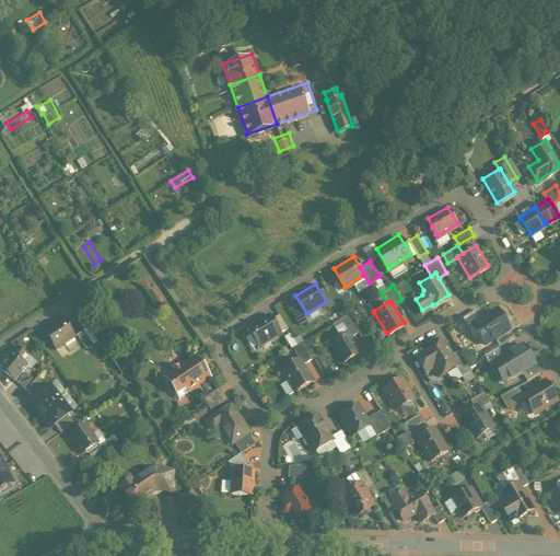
[(494,309),(473,322),(473,323),(473,326),(476,332),(478,333),(480,335),(486,332),(489,338),(494,335),(509,326),(502,316),(500,317),(494,309)]
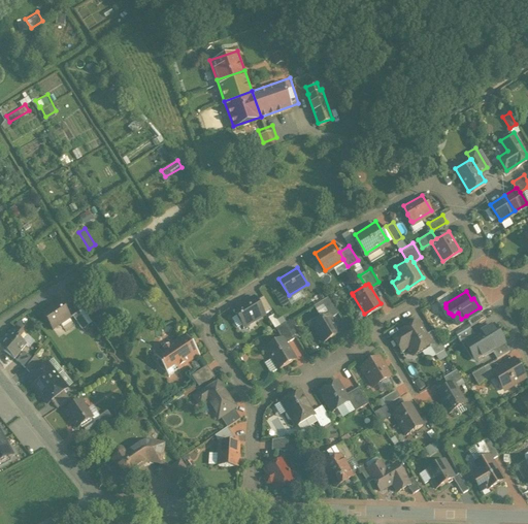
[(270,307),(263,294),(256,299),(263,312),(270,307)]
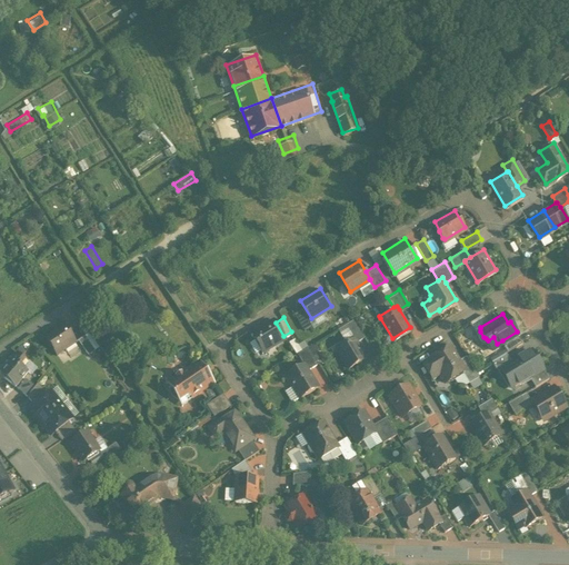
[(353,317),(345,323),(353,337),(356,340),(365,335),(353,317)]
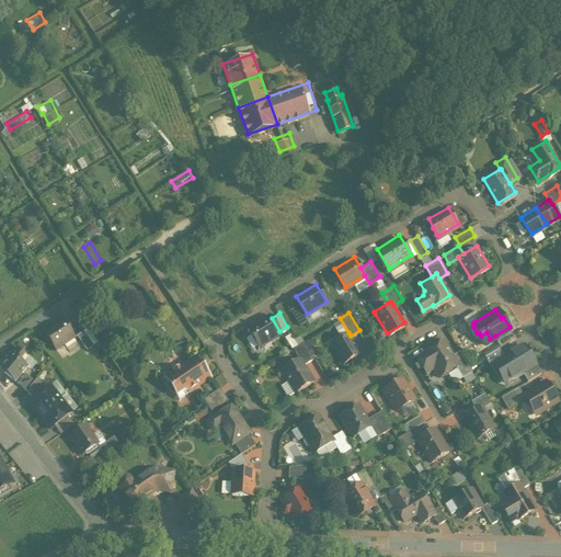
[(270,314),(247,328),(259,345),(281,332),(279,331),(272,318),(270,314)]
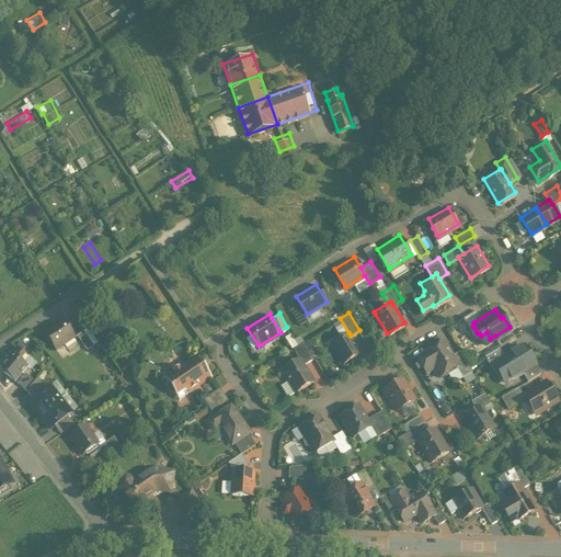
[(63,319),(45,330),(44,330),(56,348),(57,348),(56,347),(73,336),(75,336),(63,318),(61,318),(63,319)]
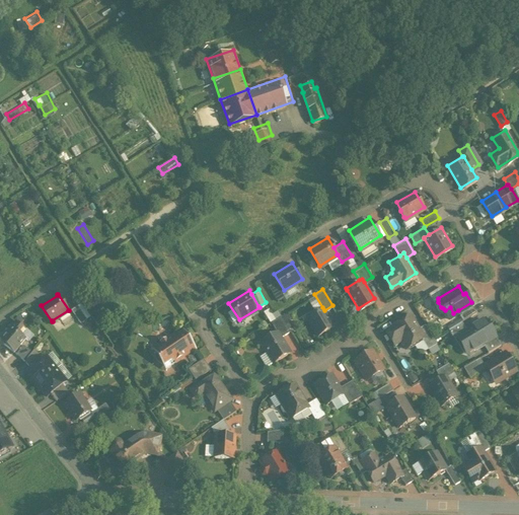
[(471,302),(458,310),(462,318),(476,310),(471,302)]
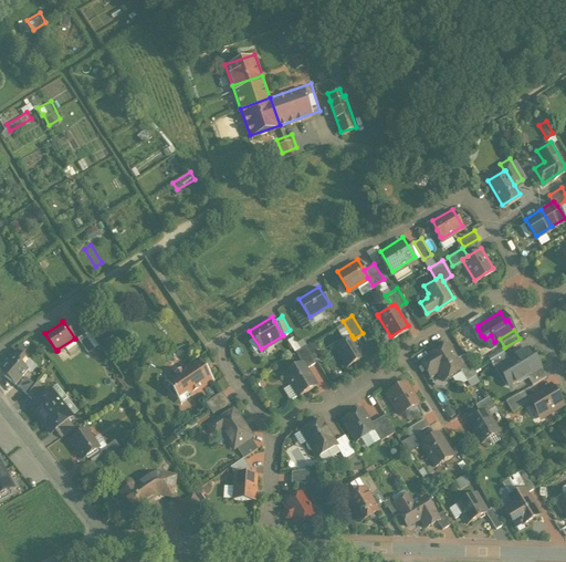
[(94,346),(84,332),(77,336),(87,351),(94,346)]
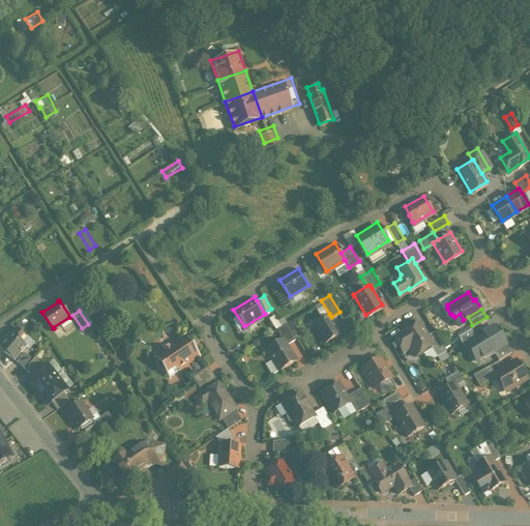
[(329,314),(314,323),(324,341),(341,331),(331,317),(329,314)]
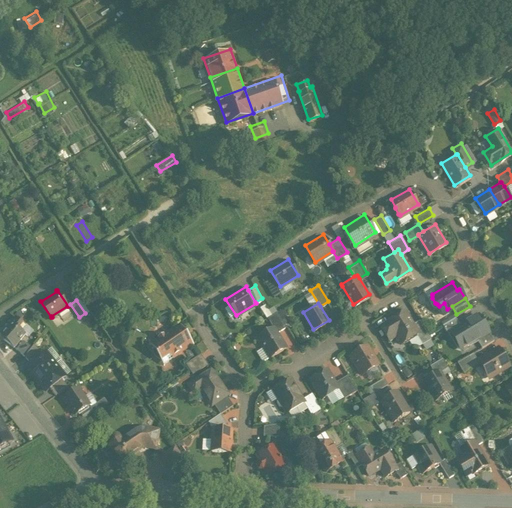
[(404,308),(387,319),(387,320),(381,324),(386,333),(393,329),(400,341),(416,332),(418,331),(413,322),(404,308)]
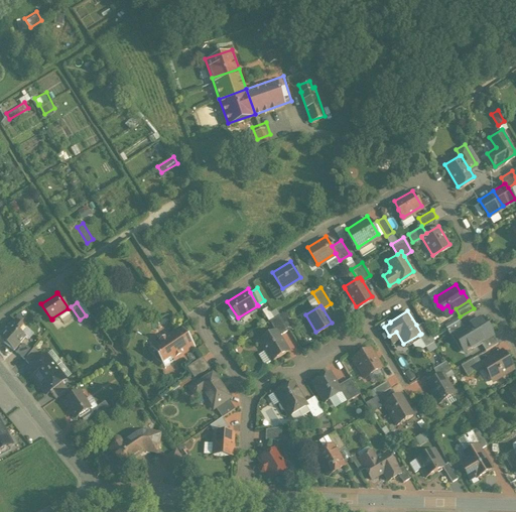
[(288,328),(279,312),(269,318),(275,329),(276,329),(279,334),(288,328)]
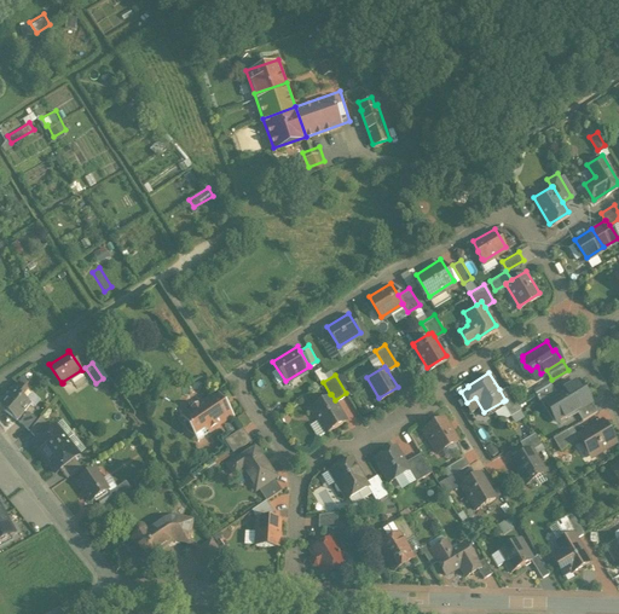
[(578,378),(556,391),(545,398),(547,400),(557,418),(559,420),(577,409),(591,399),(578,378)]
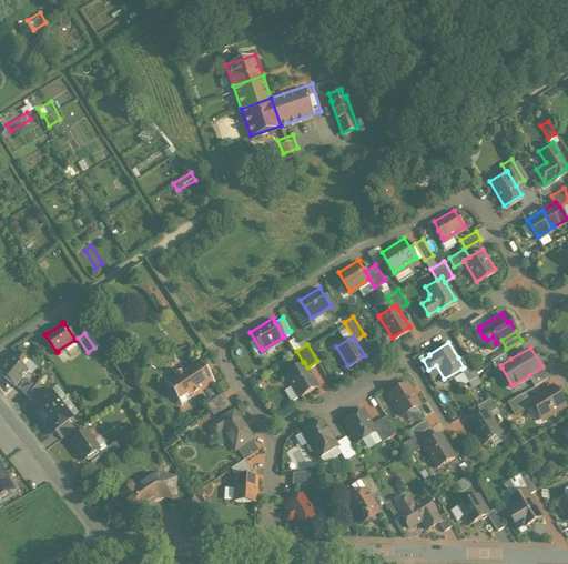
[(12,355),(0,370),(0,371),(16,383),(28,368),(20,361),(24,355),(18,350),(13,355),(12,355)]
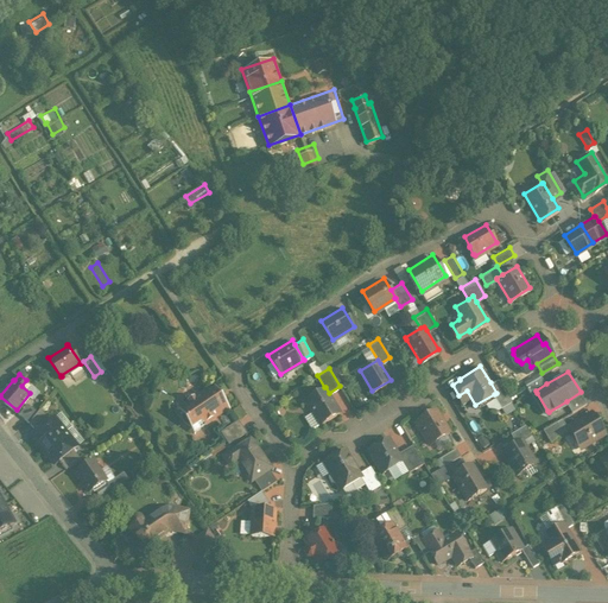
[(540,374),(525,383),(533,395),(537,393),(536,391),(546,383),(540,374)]
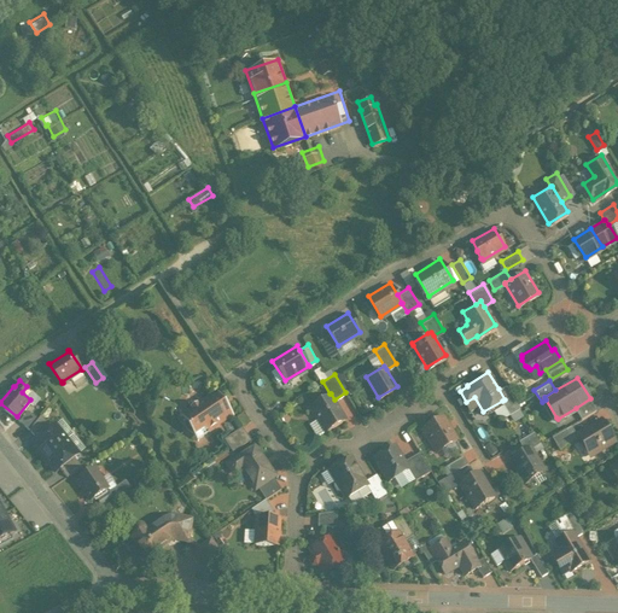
[(519,406),(506,384),(499,389),(505,400),(502,401),(509,412),(519,406)]
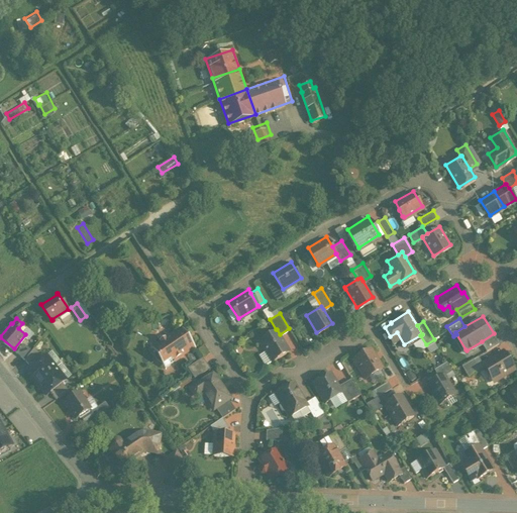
[(181,324),(160,338),(161,340),(159,341),(160,342),(154,345),(158,349),(158,350),(160,353),(159,353),(160,354),(161,354),(163,357),(165,361),(163,362),(166,365),(174,358),(175,360),(195,345),(196,345),(181,324)]
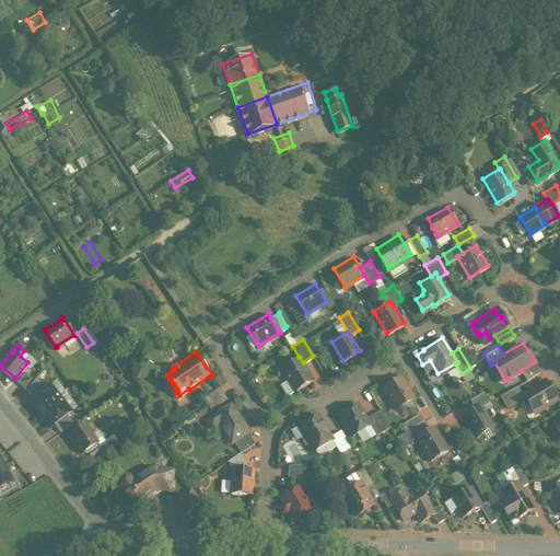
[(299,357),(281,367),(294,390),(313,379),(303,362),(300,357),(299,357)]
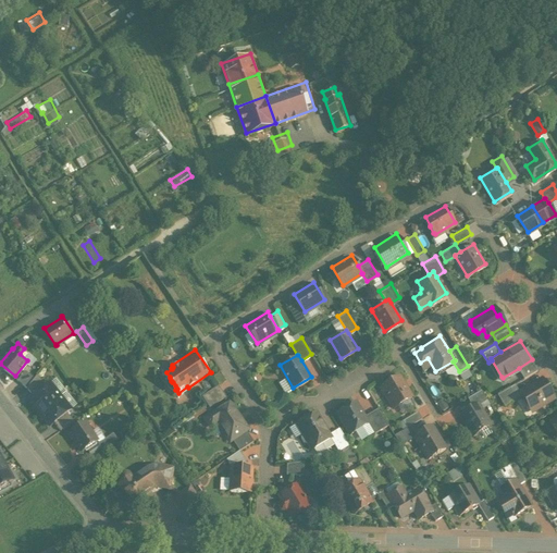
[(537,368),(532,359),(519,368),(524,377),(537,368)]
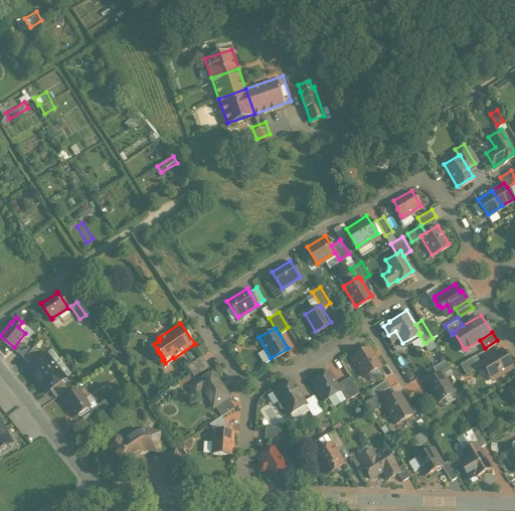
[(464,348),(455,333),(452,335),(461,350),(464,348)]
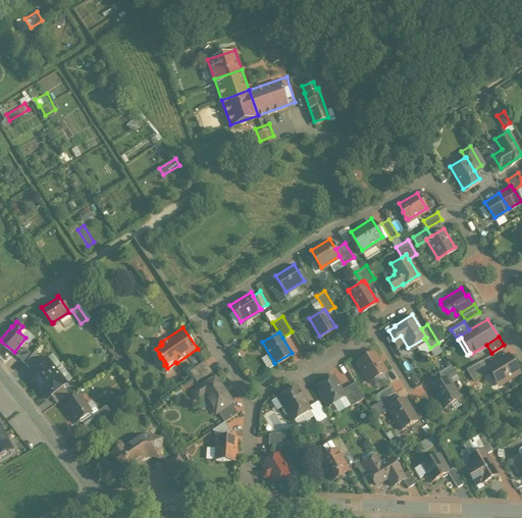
[(23,345),(16,354),(24,361),(32,352),(23,345)]
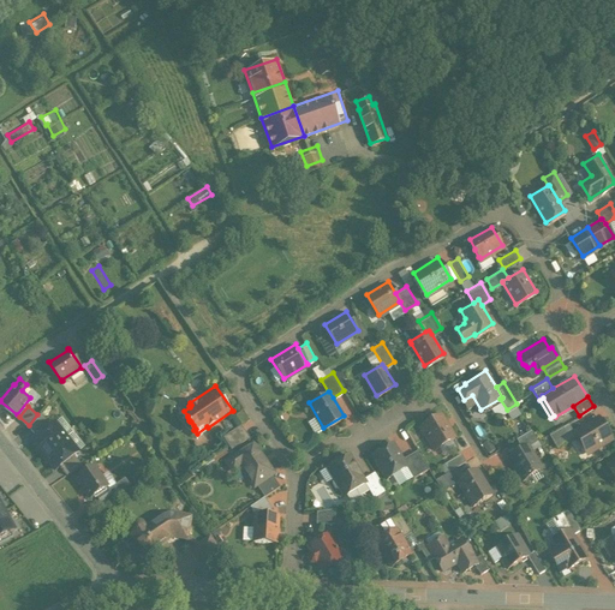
[(37,414),(29,425),(36,434),(51,423),(41,411),(37,414)]
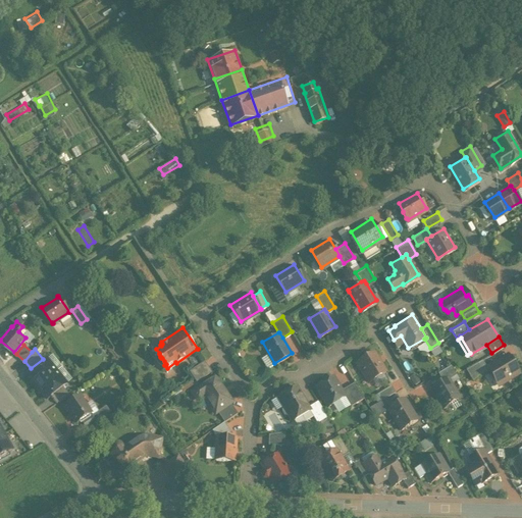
[(374,350),(357,360),(369,379),(385,369),(374,350)]
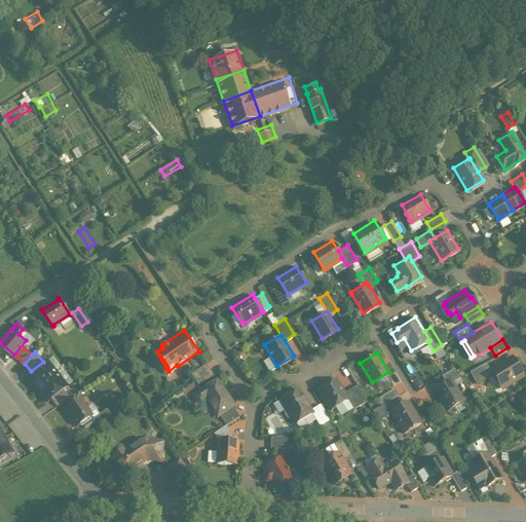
[(47,360),(57,371),(63,367),(53,355),(47,360)]
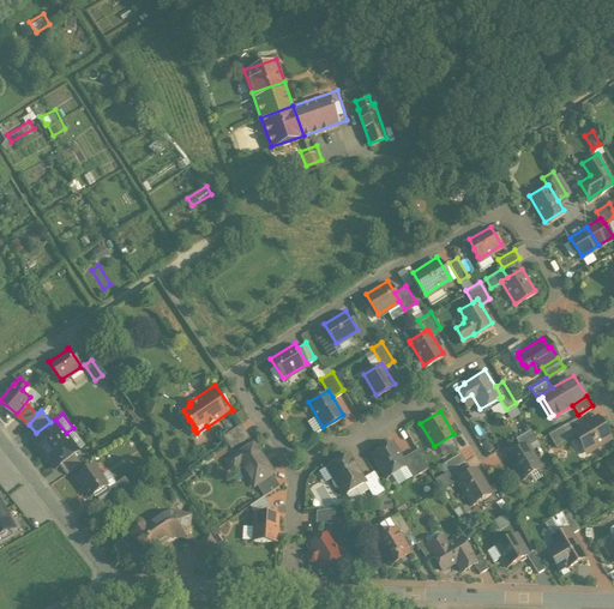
[(597,416),(583,424),(581,424),(572,429),(575,433),(578,439),(582,440),(587,448),(595,444),(597,444),(609,435),(597,416)]
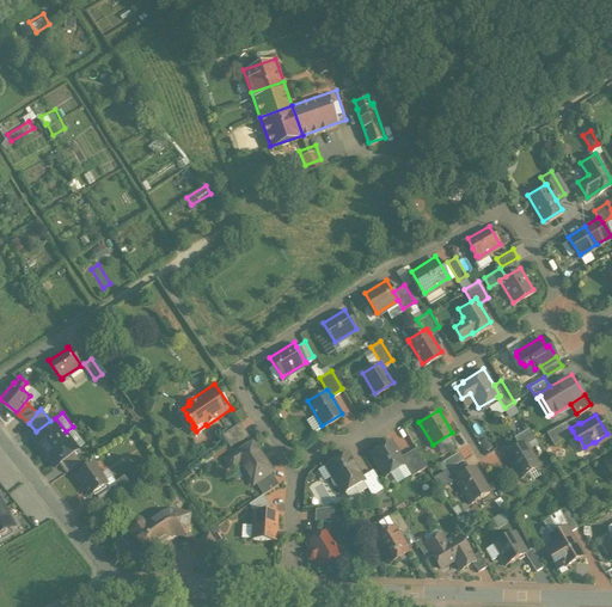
[(36,431),(32,435),(41,446),(40,447),(40,448),(42,451),(66,431),(55,418),(54,417),(50,421),(36,431)]
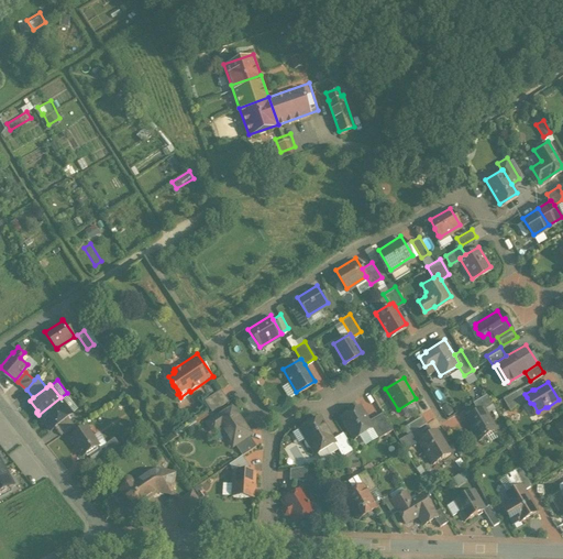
[(220,387),(205,398),(212,409),(229,398),(220,387)]
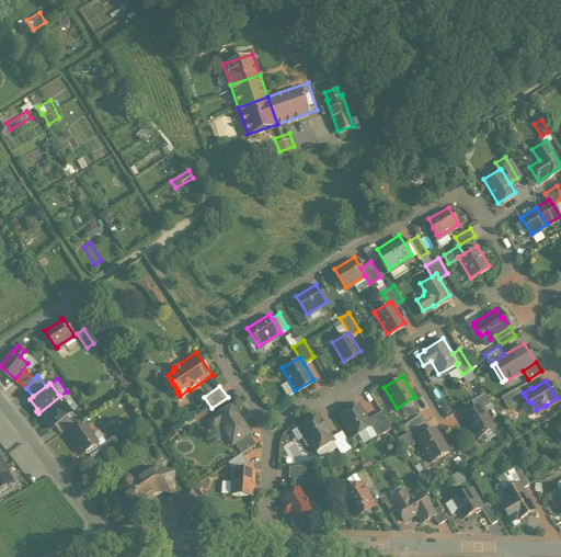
[(515,386),(503,394),(510,406),(523,398),(515,386)]
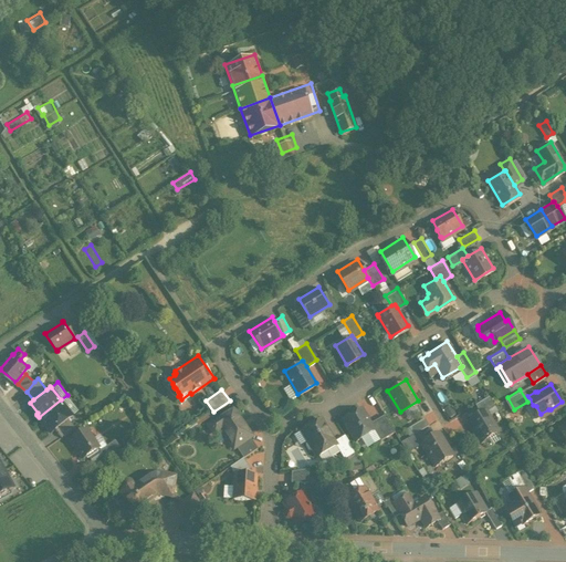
[(489,394),(475,402),(481,412),(485,408),(486,408),(494,404),(489,394)]
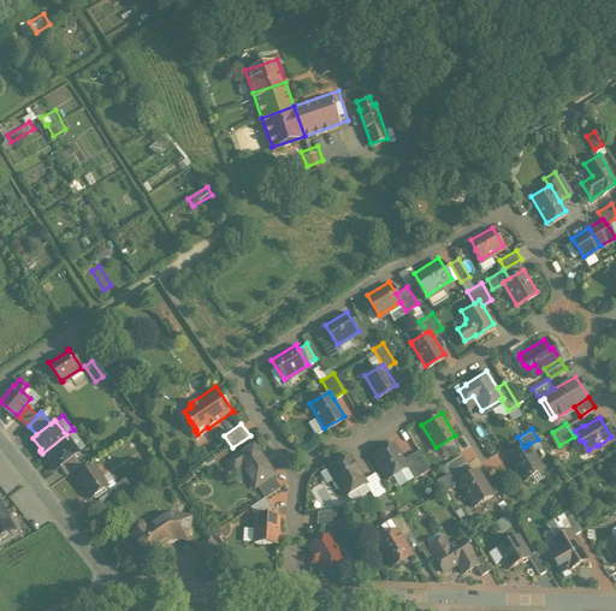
[(73,429),(66,434),(78,449),(86,443),(73,429)]
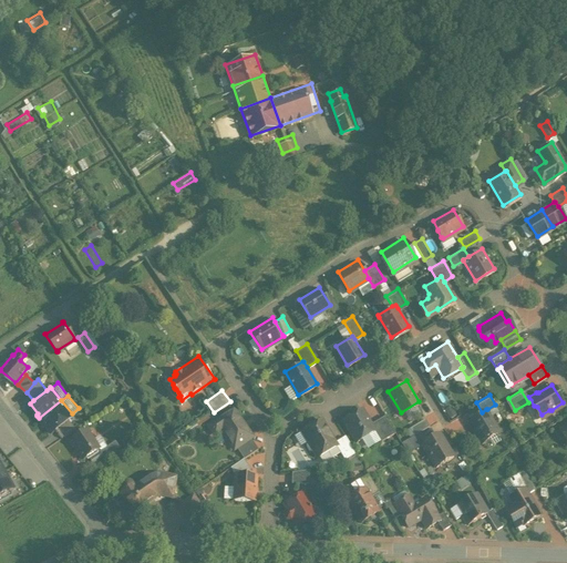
[(61,400),(39,418),(41,421),(42,421),(43,421),(51,430),(54,428),(68,417),(72,415),(72,413),(61,400)]
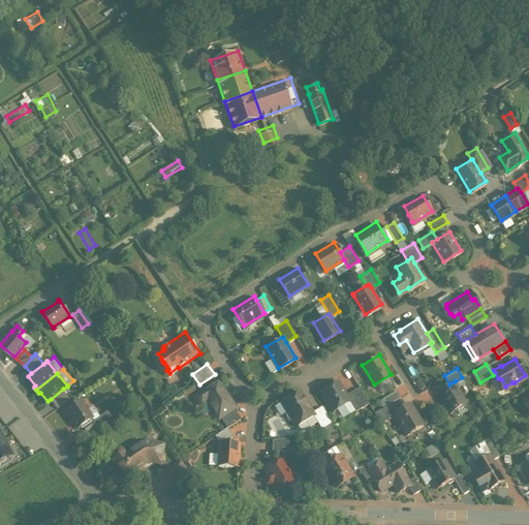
[(218,379),(195,395),(200,402),(207,398),(213,408),(215,407),(219,413),(232,404),(235,403),(235,402),(231,397),(229,396),(218,379)]
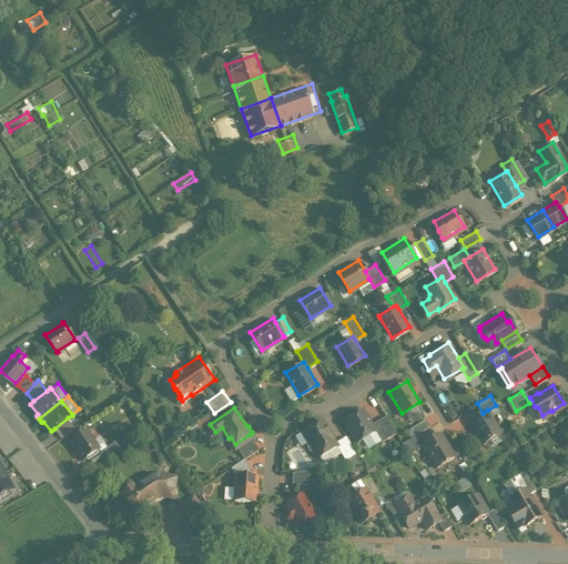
[(363,408),(344,419),(357,440),(375,430),(375,429),(372,422),(363,408)]
